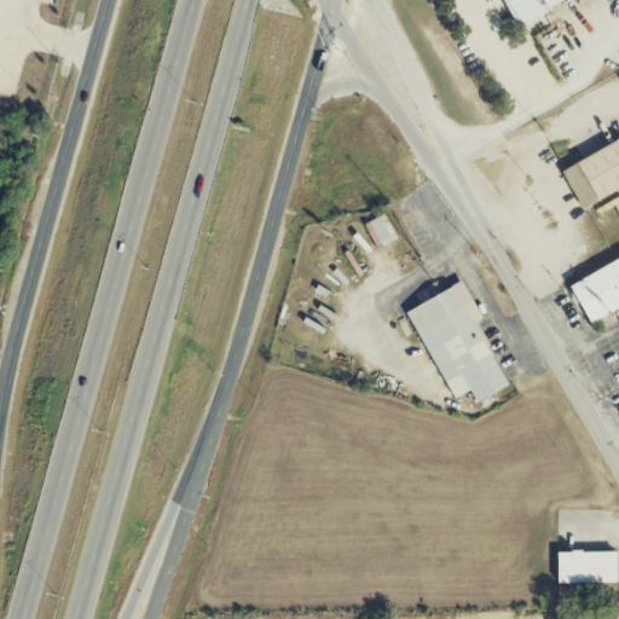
[(502,0),(514,23),(557,0),(502,0)]
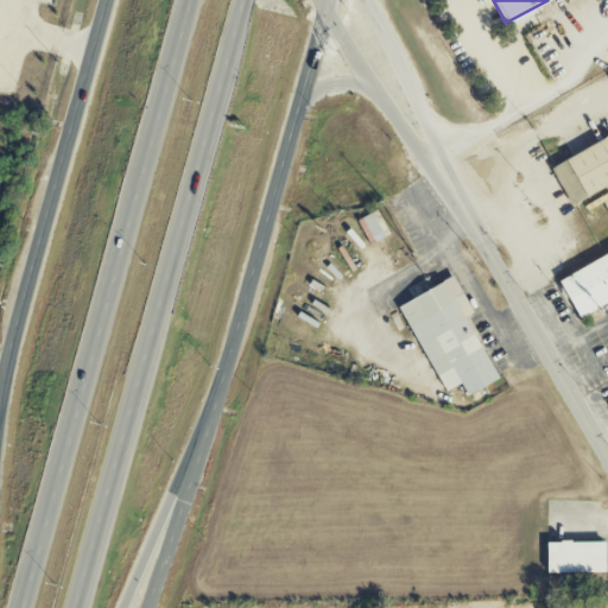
[(607,138),(551,168),(571,206),(607,185),(607,138)]
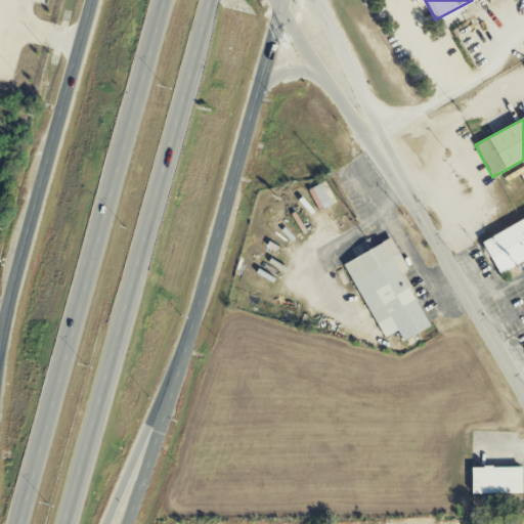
[(337,203),(324,181),(308,190),(319,212),(337,203)]
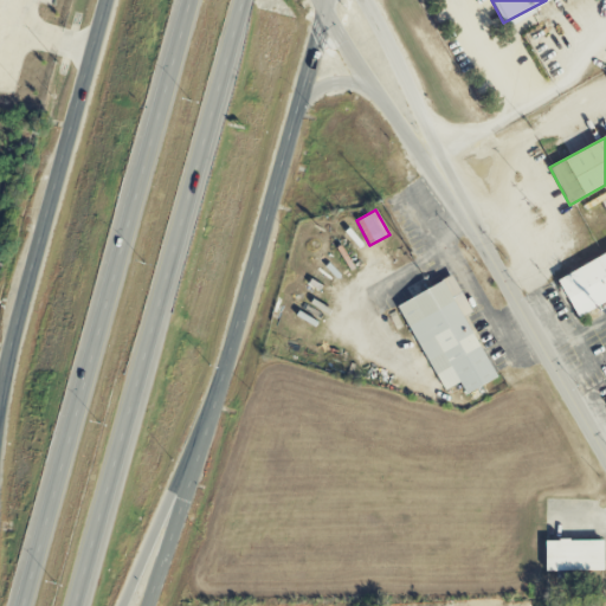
[(605,243),(553,269),(575,316),(605,302),(605,243)]
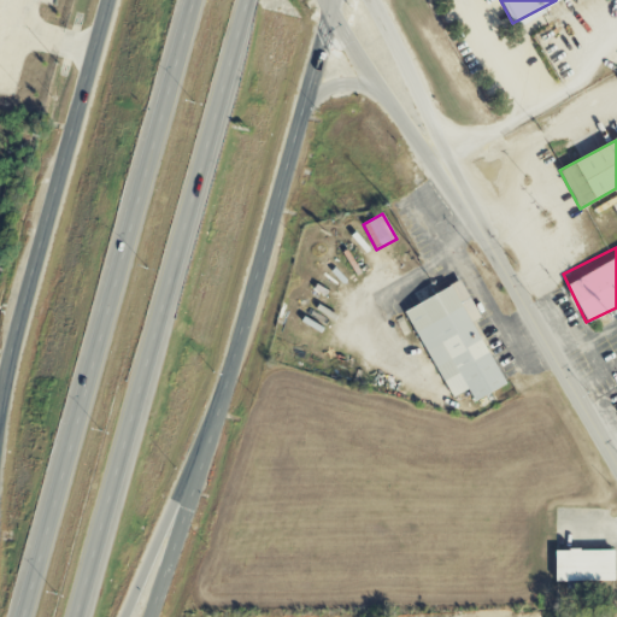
[(506,386),(474,322),(481,318),(462,282),(406,310),(451,399),(469,391),(475,401),(506,386)]
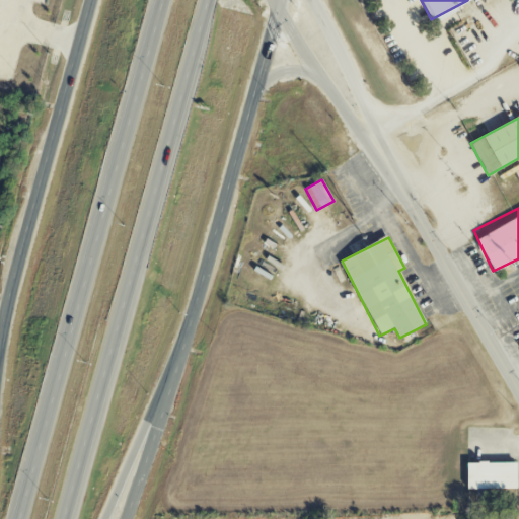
[(516,463),(467,463),(467,490),(517,489),(516,463)]
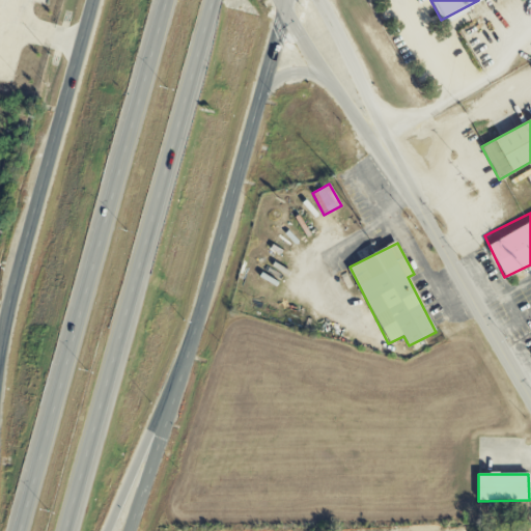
All buildings are outlined.
